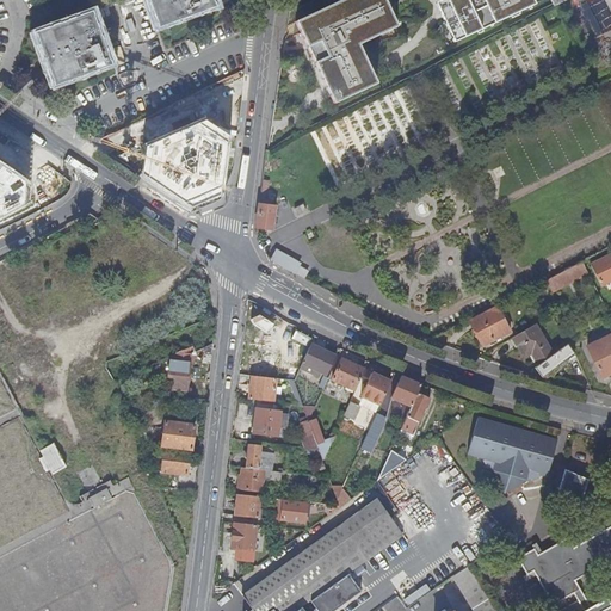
[(147,0),(158,29),(216,7),(213,0),(147,0)]
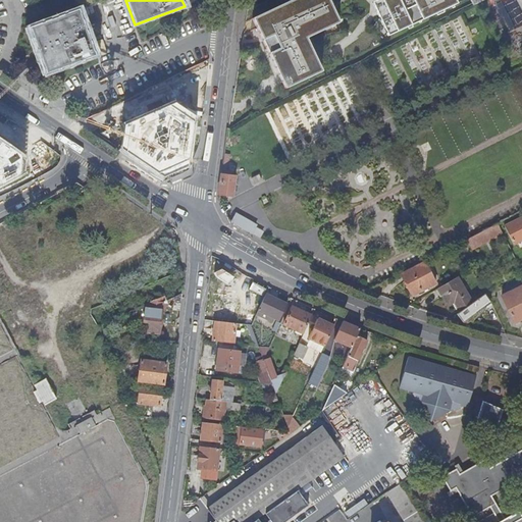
[(328,0),(293,0),(252,18),(280,83),(283,90),(322,72),(307,39),(340,24),(328,0)]
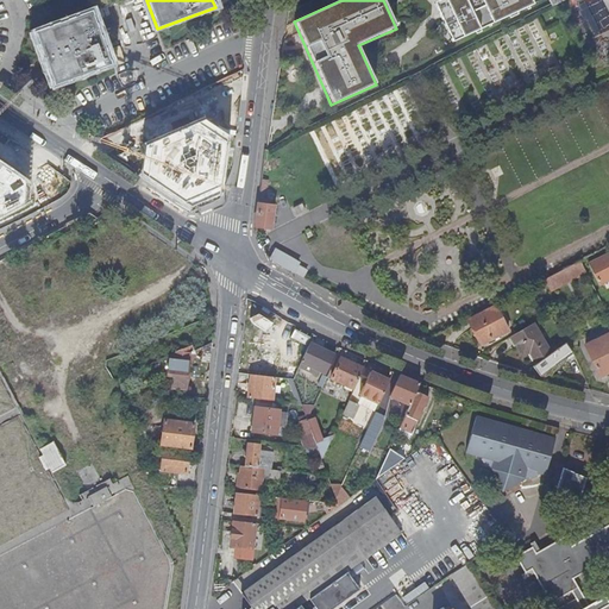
[(529,0),(443,0),(435,4),(453,43),(533,8),(529,0)]
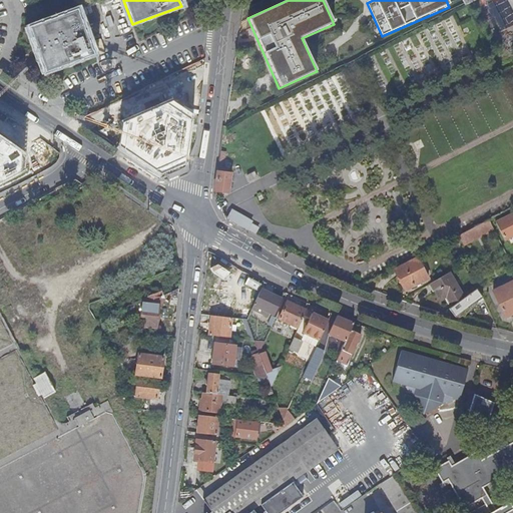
[(93,54),(77,10),(29,27),(45,72),(93,54)]
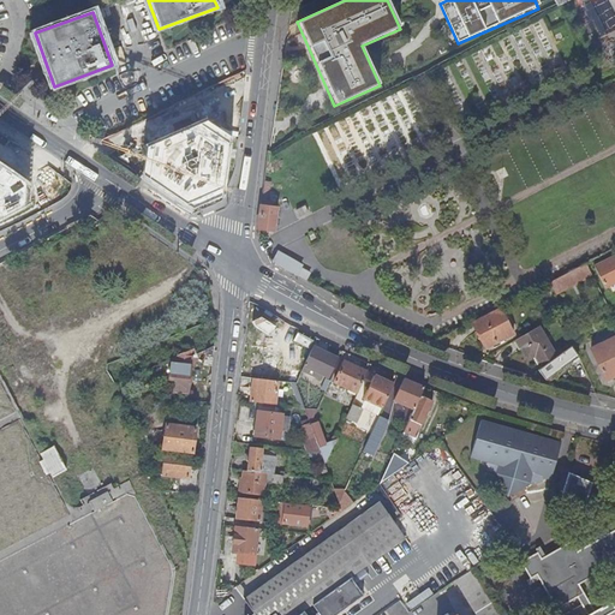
[(206,120),(145,145),(143,174),(192,208),(221,196),(228,137),(206,120)]
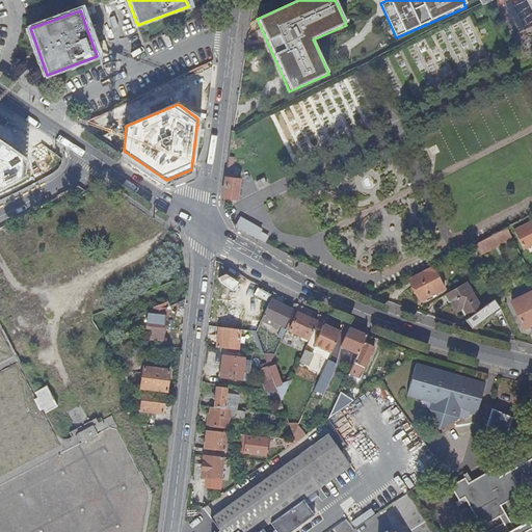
[(25,157),(0,140),(0,190),(26,178),(25,157)]
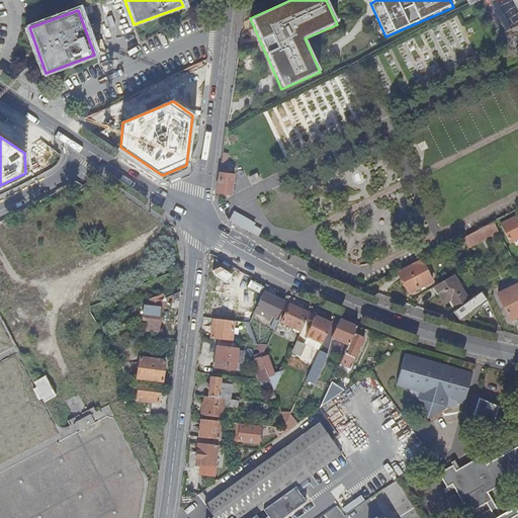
[(226,169),(221,169),(218,193),(231,194),(233,176),(226,175),(226,169)]
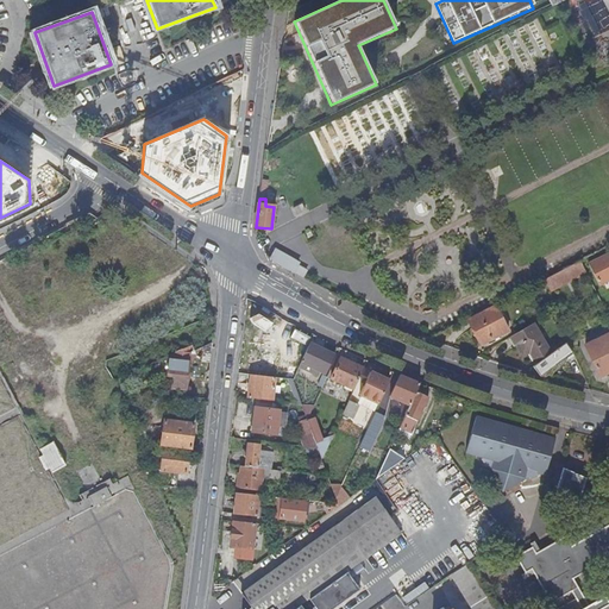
[(276,250),(270,261),(294,274),(299,264),(276,250)]
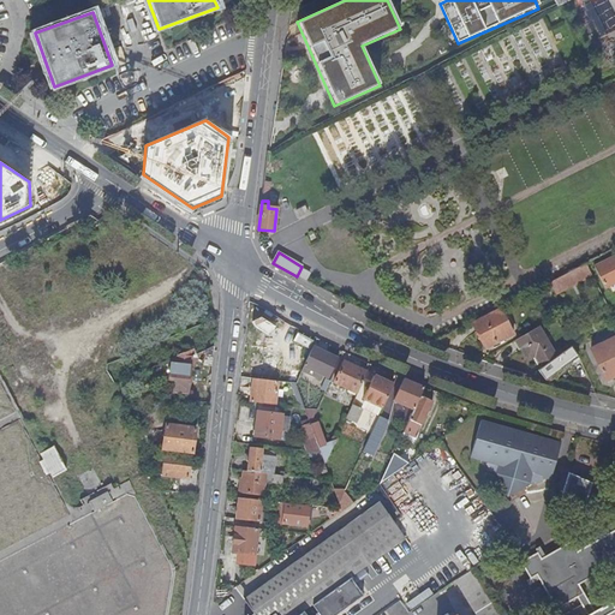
[(614,282),(614,254),(596,262),(605,287),(614,282)]
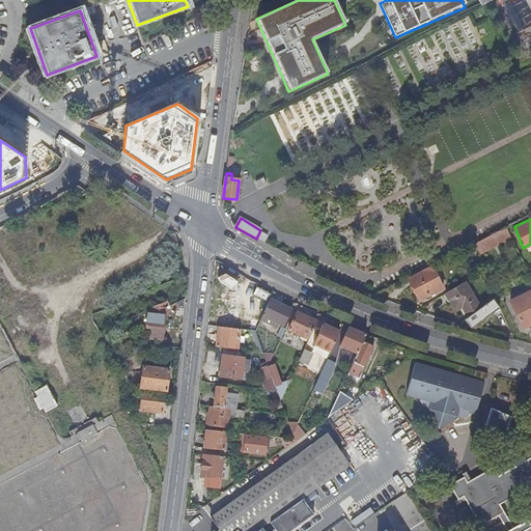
[(506,228),(475,244),(480,254),(511,239),(506,228)]
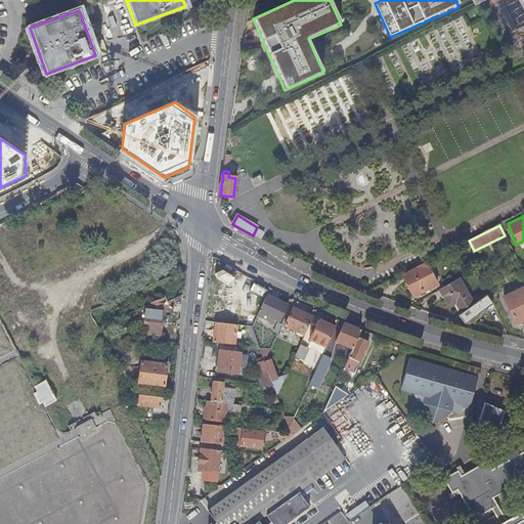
[(426,263),(402,275),(415,298),(438,286),(426,263)]
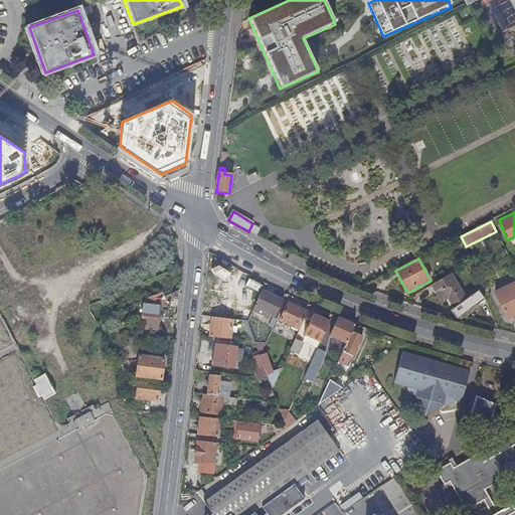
[(452,275),(433,286),(442,302),(449,298),(455,308),(466,300),(452,275)]
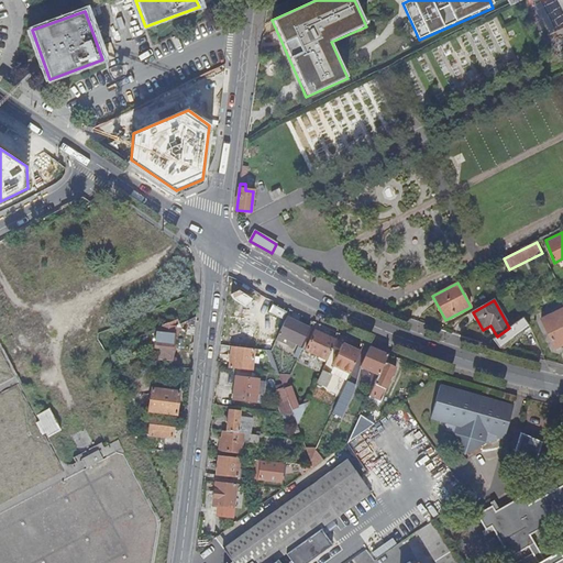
[(562,309),(541,320),(554,349),(562,344),(562,309)]
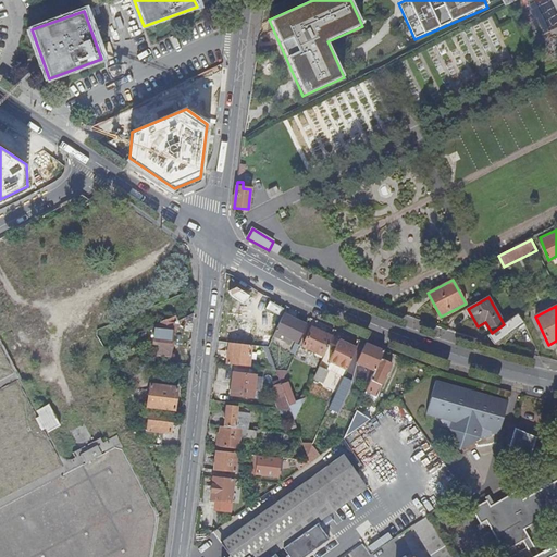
[(305,324),(283,313),(273,335),(291,343),(293,339),(297,342),(305,324)]
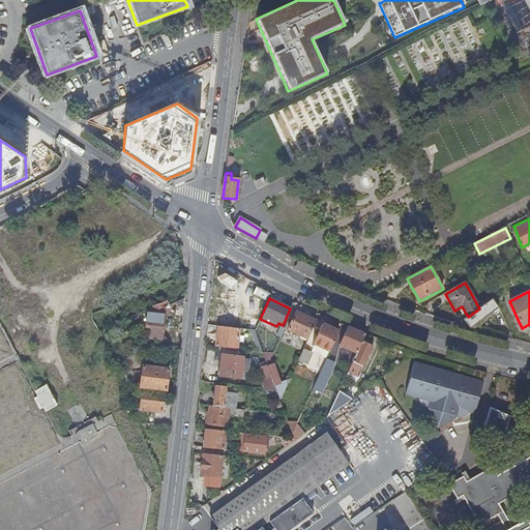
[(168,310),(167,299),(144,311),(146,314),(147,314),(145,327),(148,328),(148,330),(150,331),(150,337),(162,339),(164,316),(168,310)]
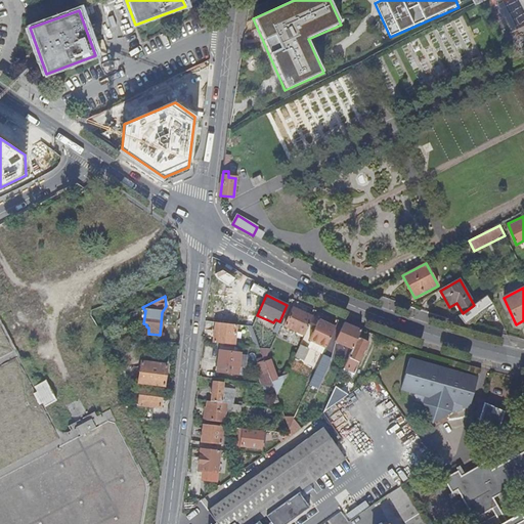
[(463,313),(459,315),(466,324),(469,324),(480,317),(478,314),(493,305),(486,296),(474,305),(463,313)]
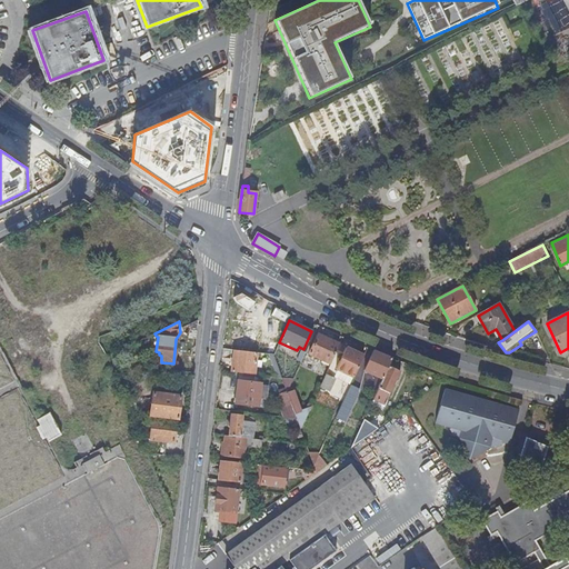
[(330,363),(339,345),(317,335),(308,353),(330,363)]
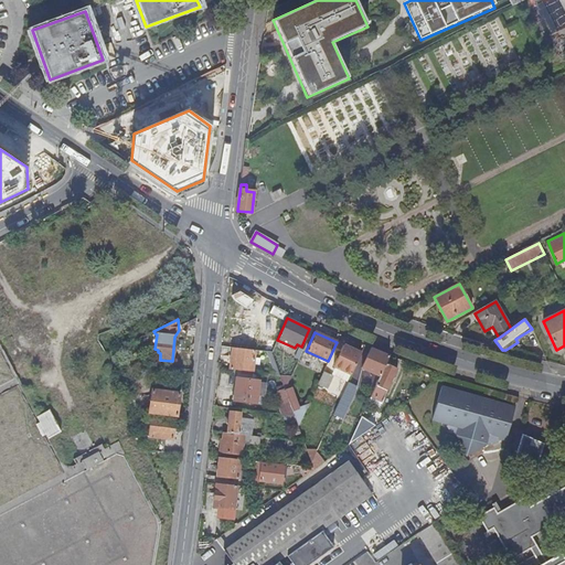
[(351,374),(361,353),(343,344),(333,366),(351,374)]
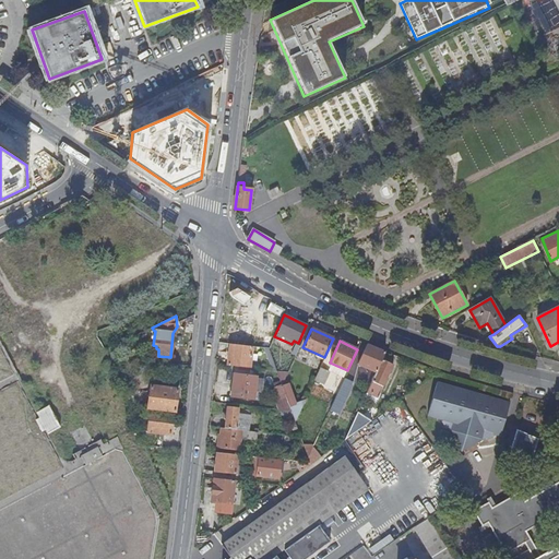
[(227,365),(250,368),(252,346),(229,343),(227,365)]
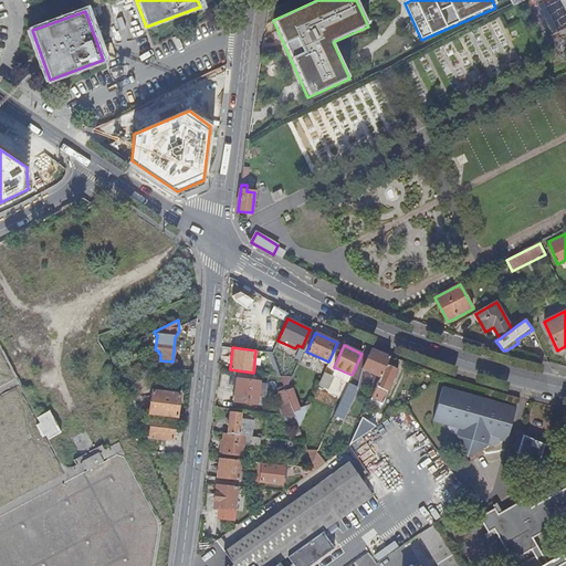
[(386,364),(389,356),(370,348),(362,368),(380,376),(386,364)]
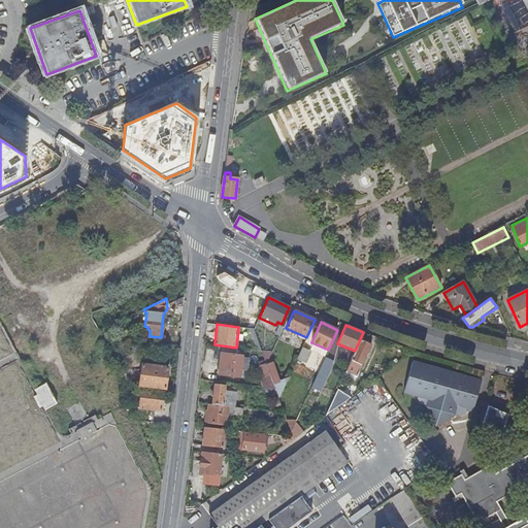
[(0,361),(13,354),(0,328),(0,361)]
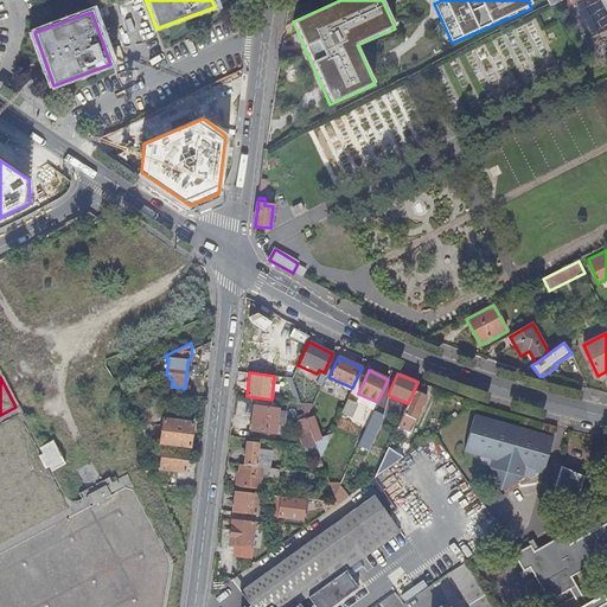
[(293,401),(300,401),(295,387),(288,388),(293,401)]
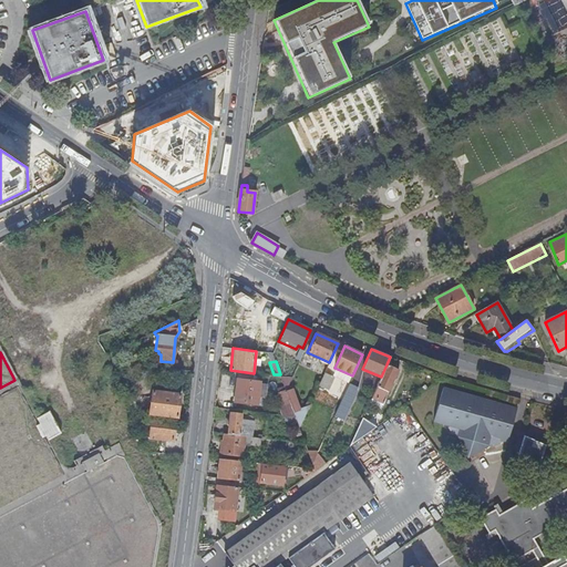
[(398,370),(387,364),(381,377),(371,398),(382,403),(398,370)]
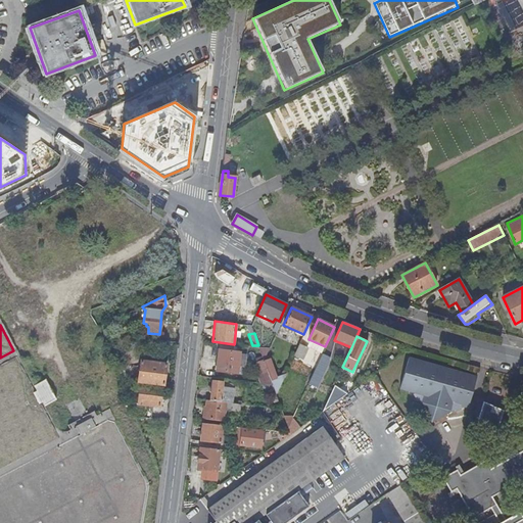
[(307,347),(299,343),(294,354),(302,359),(307,347)]
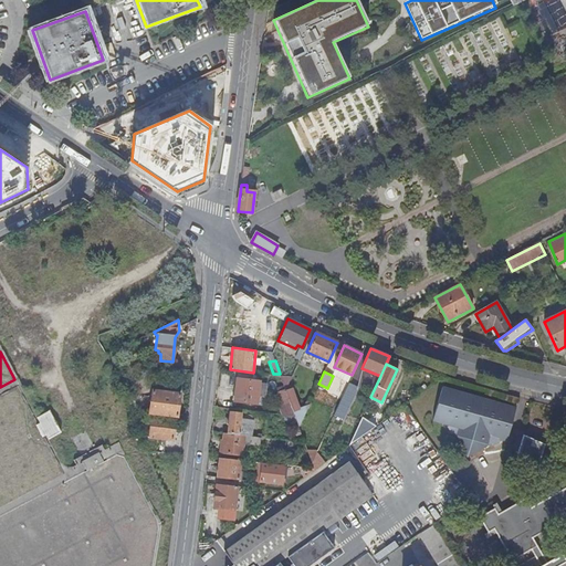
[(279,392),(285,390),(281,376),(274,378),(279,392)]
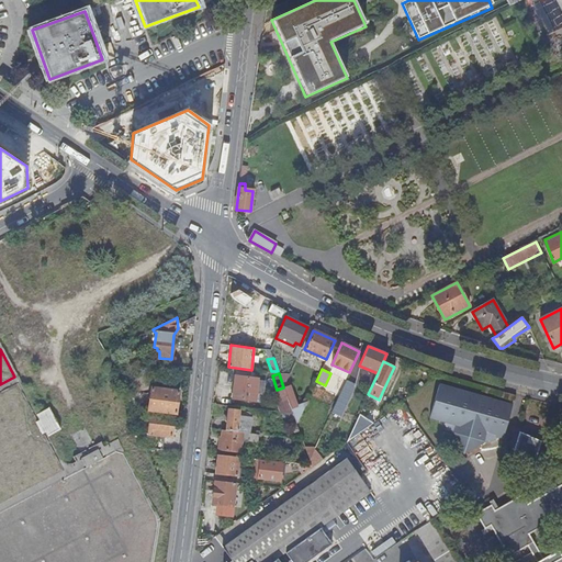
[(257,378),(235,375),(233,398),(255,401),(257,378)]
